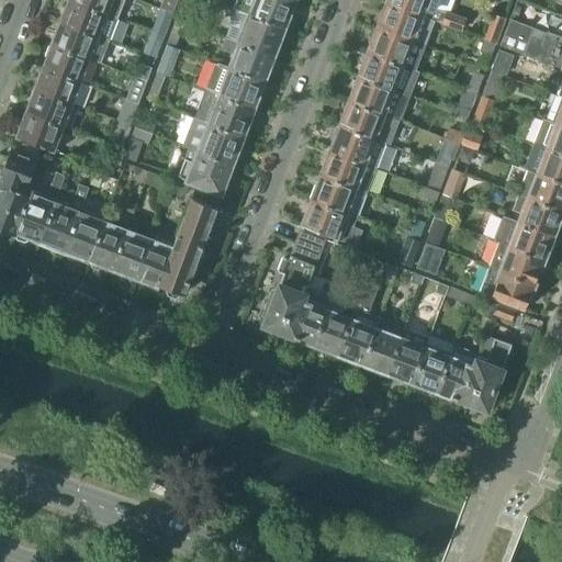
[(98,36),(109,41),(117,18),(107,14),(70,0),(69,0),(67,9),(66,8),(64,9),(59,20),(60,22),(98,36)]
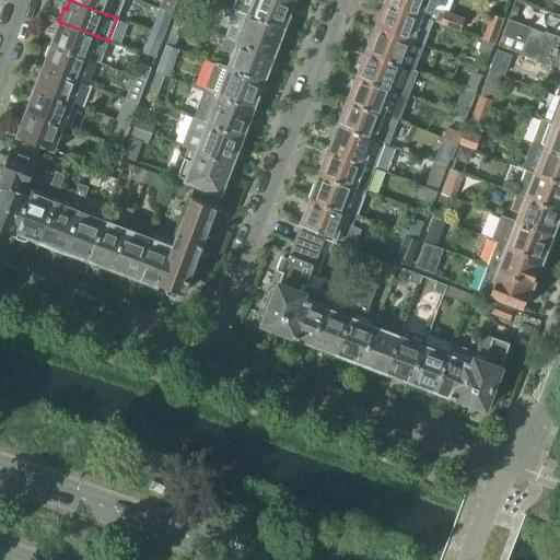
[(70,0),(106,14),(112,0),(70,0)]
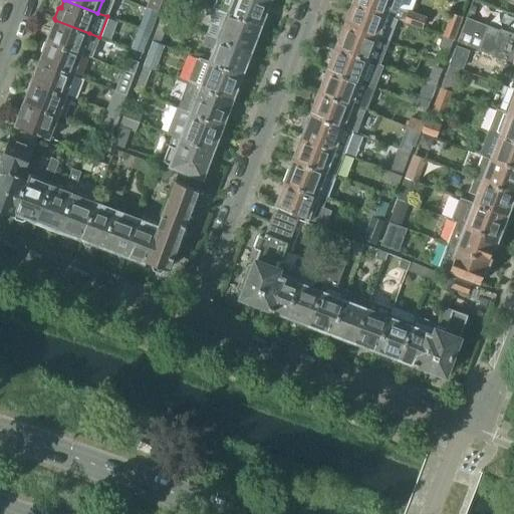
[(148,0),(146,8),(147,8),(157,12),(161,0),(148,0)]
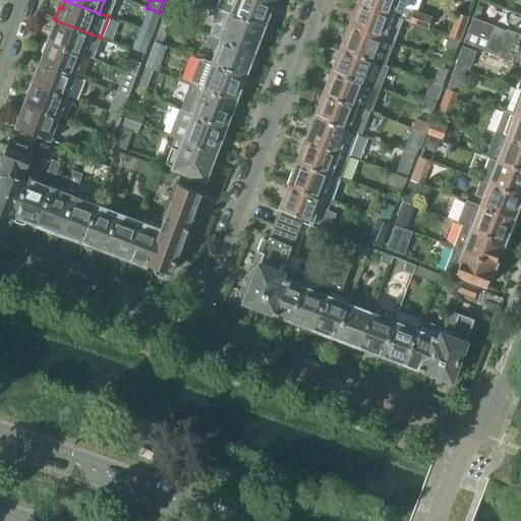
[(174,0),(168,0),(163,17),(173,20),(180,2),(174,0)]
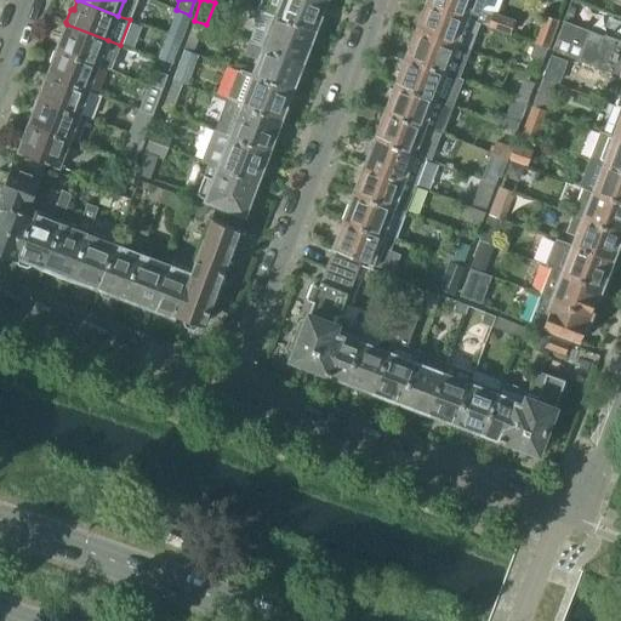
[(262,0),(258,12),(261,12),(268,15),(312,32),(314,27),(317,26),(320,17),(319,13),(324,0),(262,0)]
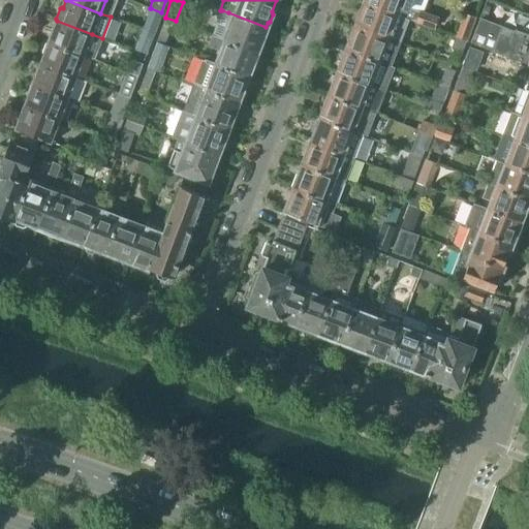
[(364,0),(364,2),(407,19),(434,29),(437,19),(407,7),(409,0),(364,0)]
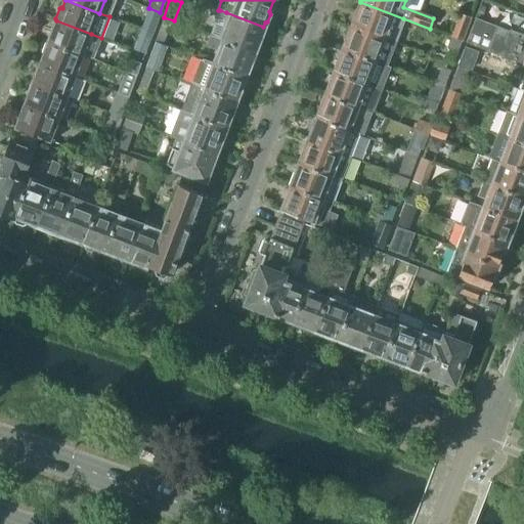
[(355,15),(351,26),(391,41),(395,42),(403,18),(360,2),(359,4),(357,6),(355,12),(355,15)]
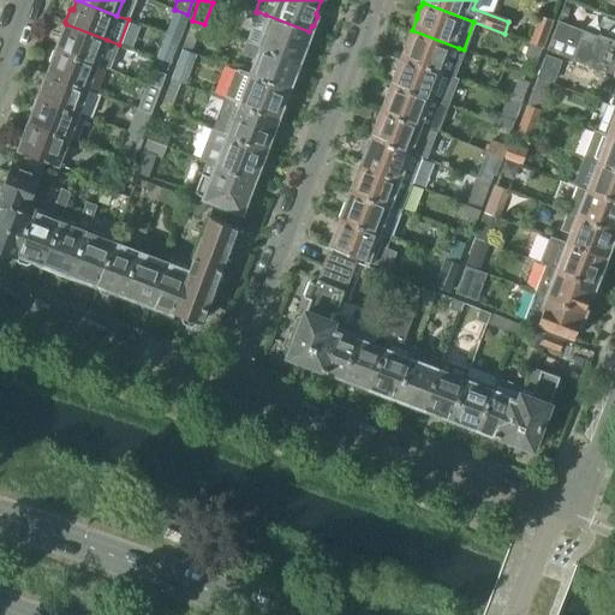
[(187,15),(175,10),(173,19),(184,23),(187,15)]
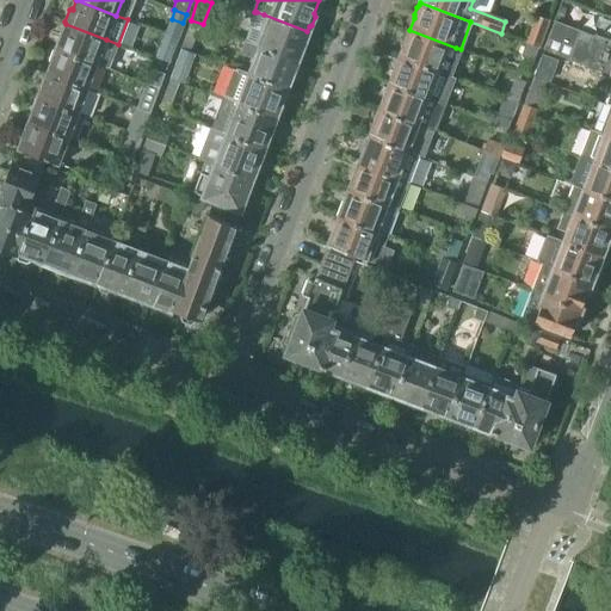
[(257,12),(246,42),(296,61),(297,56),(301,55),(304,47),(303,43),(307,31),(264,14),(257,12)]
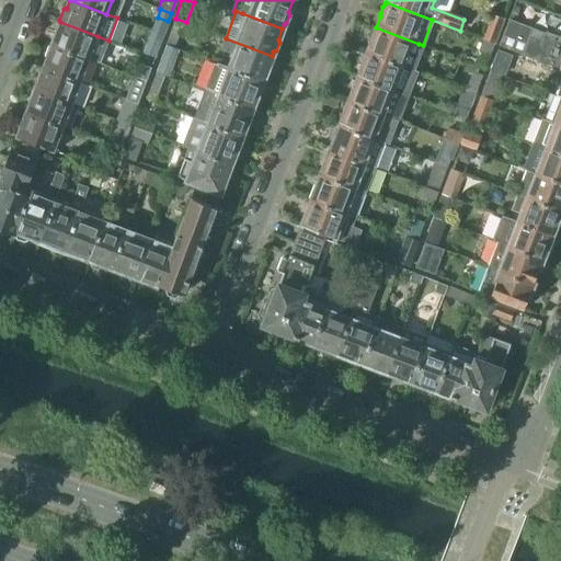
[(491,14),(481,38),(494,44),(503,19),(491,14)]
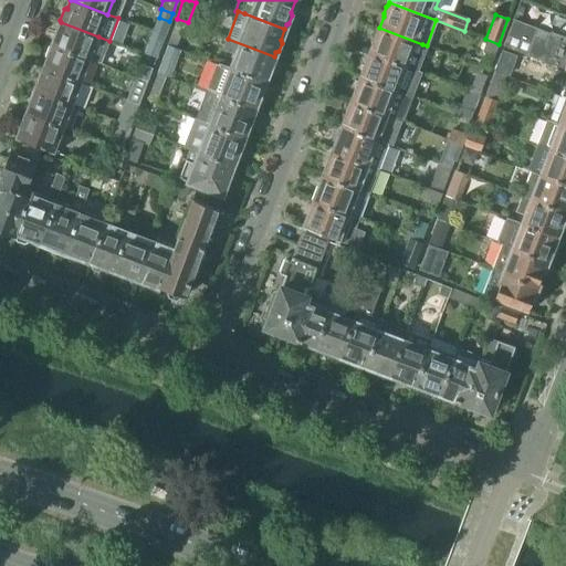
[(177,20),(167,45),(176,49),(186,22),(177,20)]
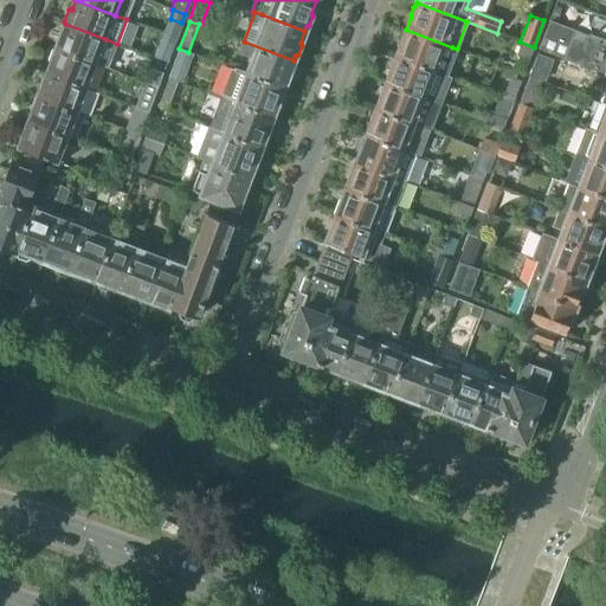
[(605,75),(605,42),(590,36),(588,37),(549,21),(539,49),(605,75)]
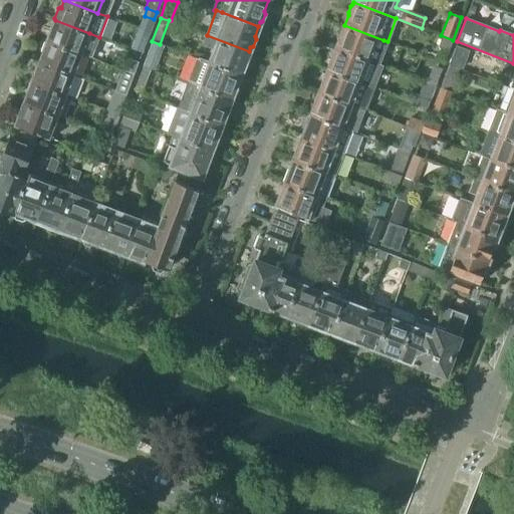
[(47,40),(82,54),(91,57),(99,37),(89,33),(55,20),(56,21),(53,28),(52,28),(50,28),(46,38),(48,40),(47,40)]
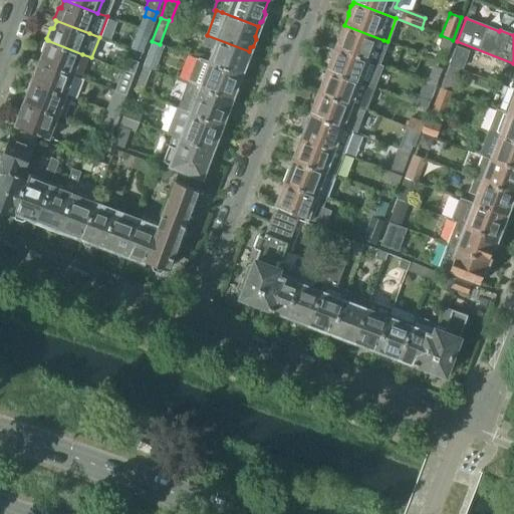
[(340,37),(336,47),(371,62),(371,61),(366,59),(369,50),(378,54),(383,40),(344,25),(344,26),(342,28),(339,34),(340,37)]
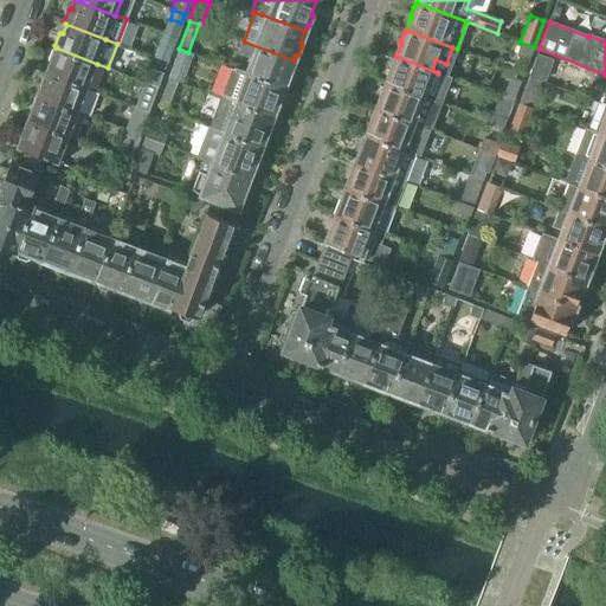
[(169,53),(176,38),(165,33),(159,49),(155,57),(167,60),(169,53)]
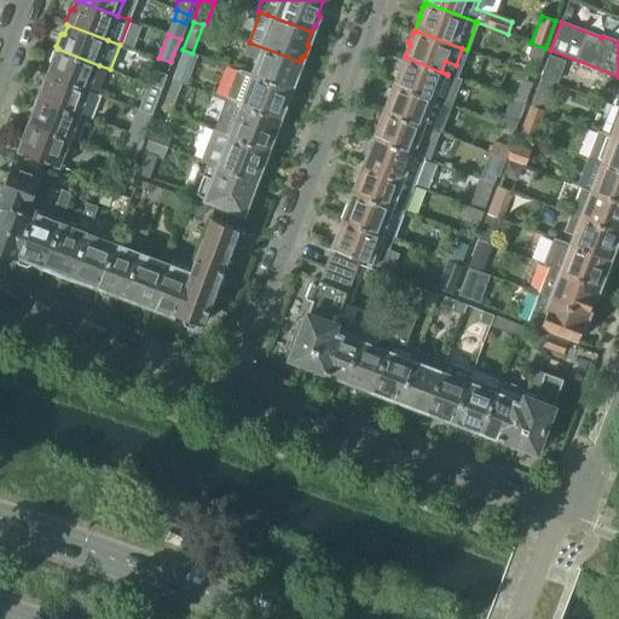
[(259,61),(253,75),(289,88),(290,86),(294,85),(296,76),(295,73),(300,62),(249,42),(248,42),(243,56),(259,61)]
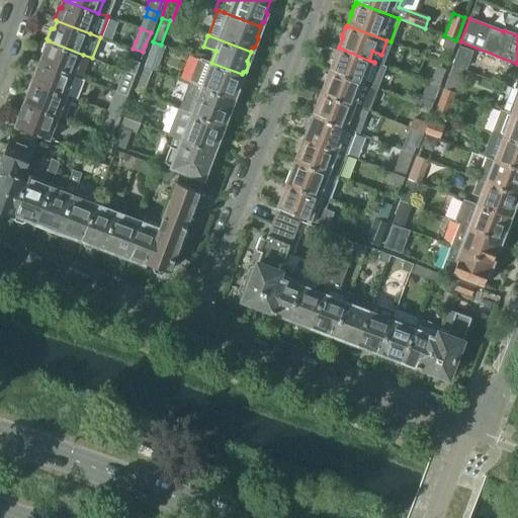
[(456,40),(444,35),(440,47),(444,52),(451,54),(456,40)]
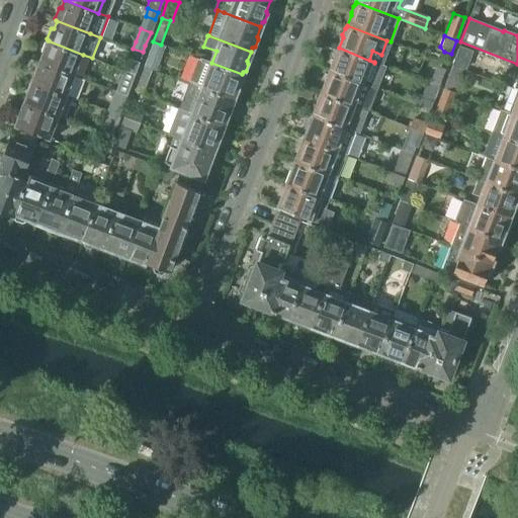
[(44,55),(40,62),(75,75),(83,55),(48,40),(48,41),(48,42),(46,44),(41,53),(42,55),(44,55)]
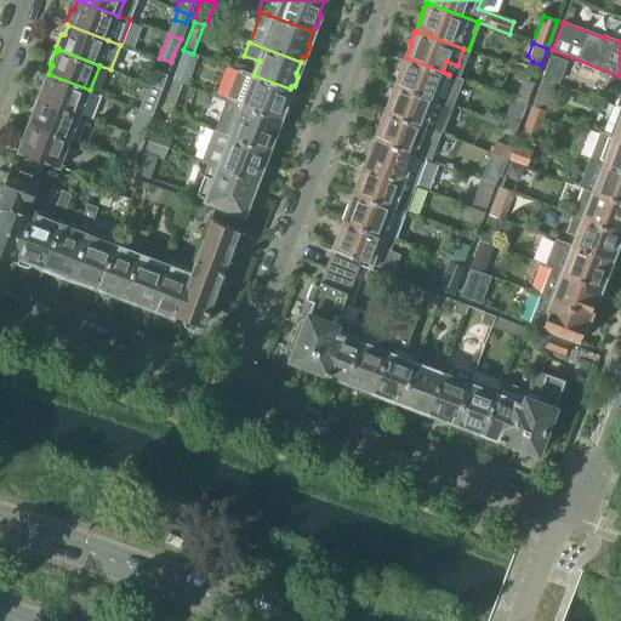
[(171,80),(172,80),(182,84),(186,86),(198,56),(193,53),(183,50),(171,80)]
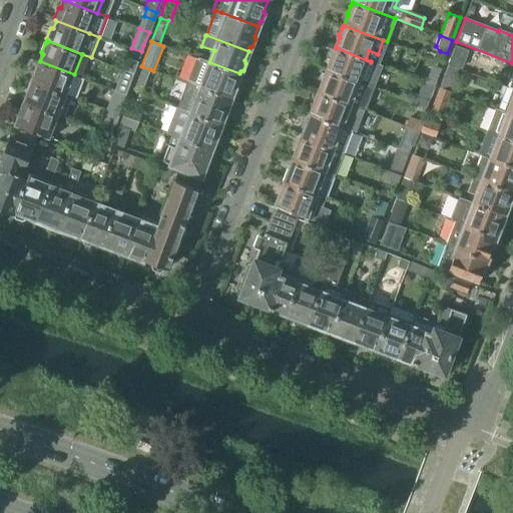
[(454,45),(447,63),(460,69),(468,50),(454,45)]
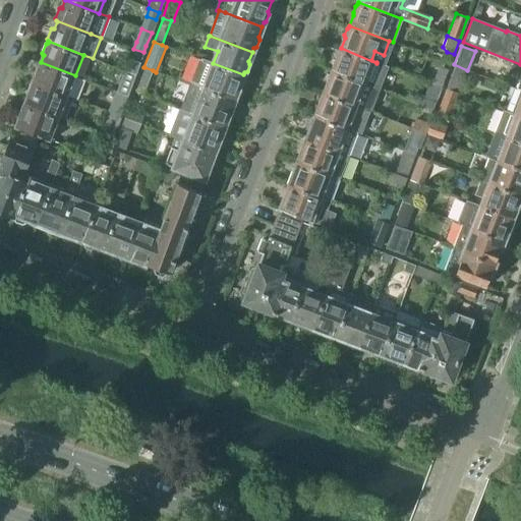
[(377,63),(341,48),(338,57),(335,59),(333,65),(333,68),(333,70),(363,82),(362,83),(375,89),(385,66),(377,63)]
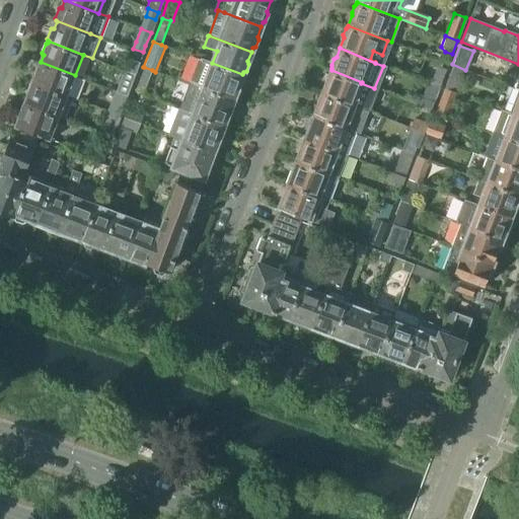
[(188,83),(189,84),(233,100),(234,96),(236,96),(239,88),(238,85),(242,74),(212,63),(198,58),(188,83)]
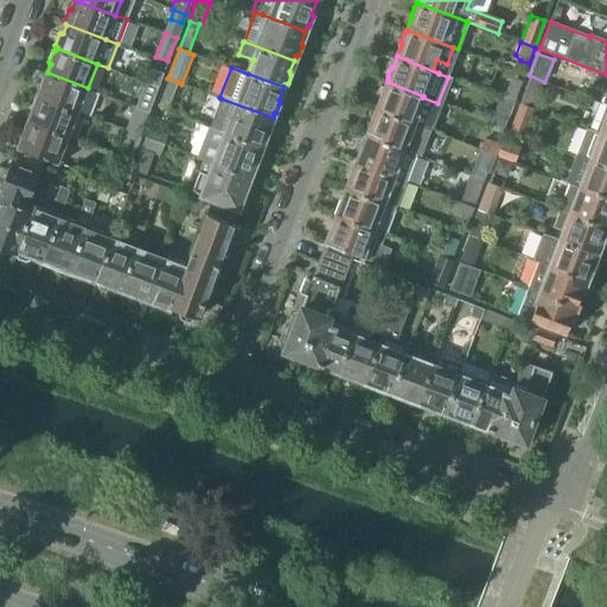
[(146,83),(158,87),(164,74),(152,69),(146,83)]
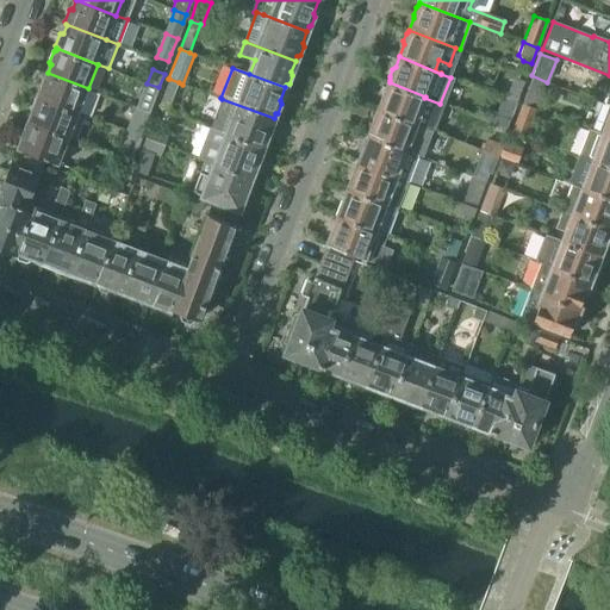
[(42,89),(38,98),(79,113),(88,88),(48,73),(48,75),(47,75),(44,75),(39,87),(42,89)]
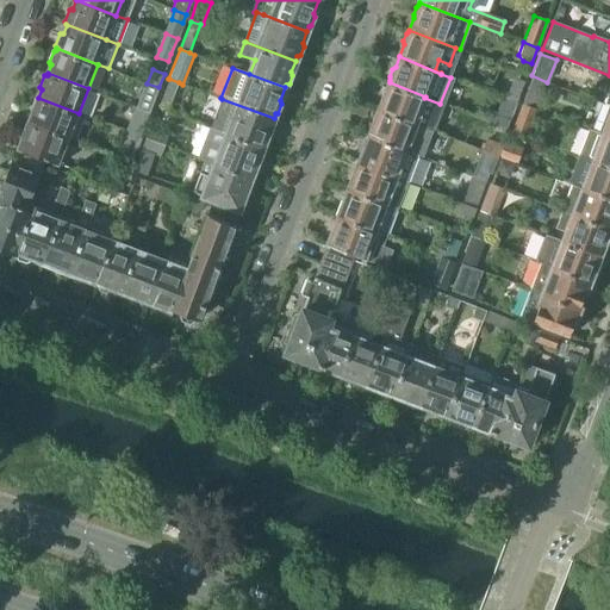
[(533,78),(523,104),(535,109),(545,82),(533,78)]
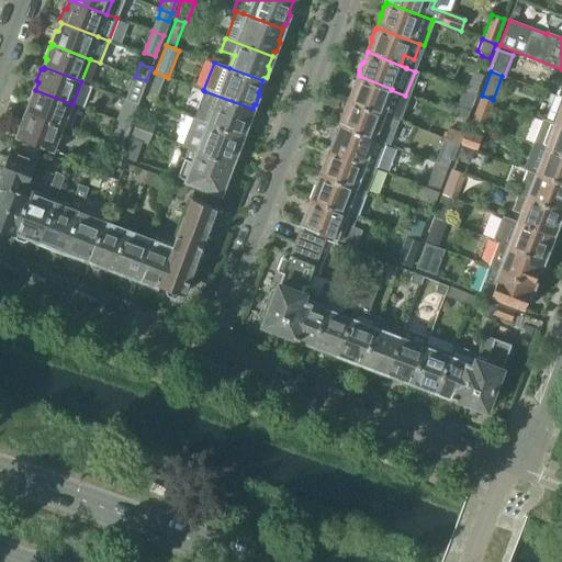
[(165,76),(156,72),(146,99),(155,102),(165,76)]
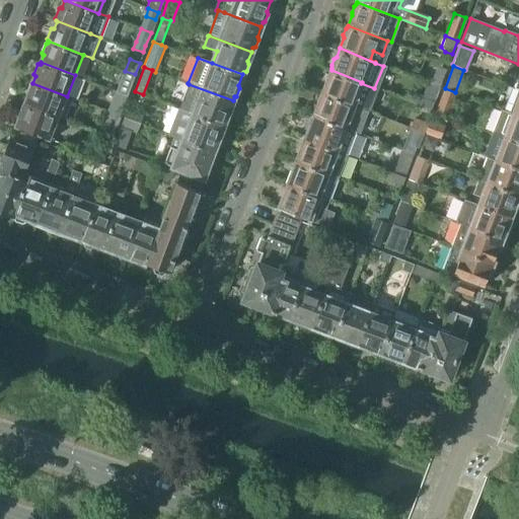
[(438,67),(432,83),(439,86),(445,69),(438,67)]
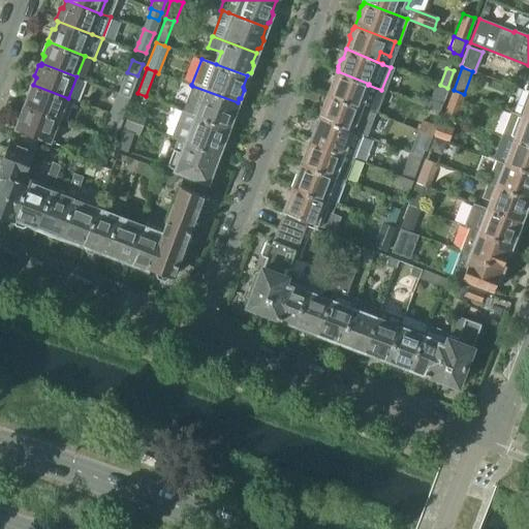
[(118,94),(129,98),(137,75),(127,72),(126,71),(118,94)]
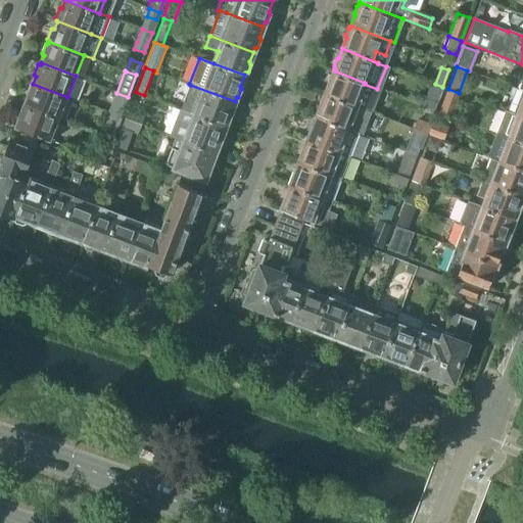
[(329,84),(325,95),(355,106),(354,107),(371,112),(379,89),(377,89),(364,84),(365,83),(334,70),(333,73),(331,75),(328,81),(329,84)]
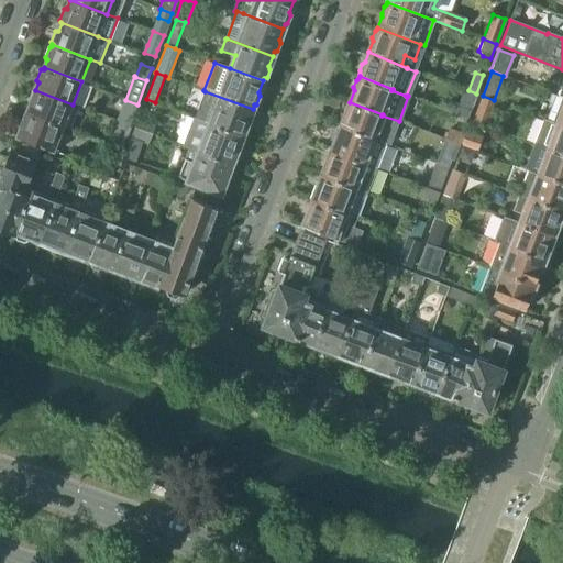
[(30,105),(26,112),(64,127),(73,105),(35,90),(35,91),(34,91),(32,92),(28,102),(30,105)]
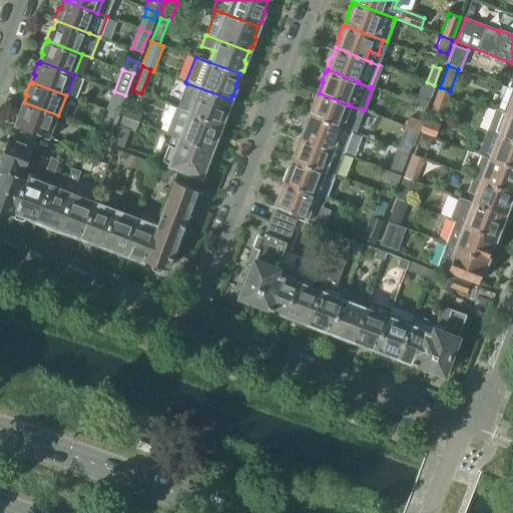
[(434,85),(427,82),(421,97),(411,93),(408,100),(426,107),(434,85)]
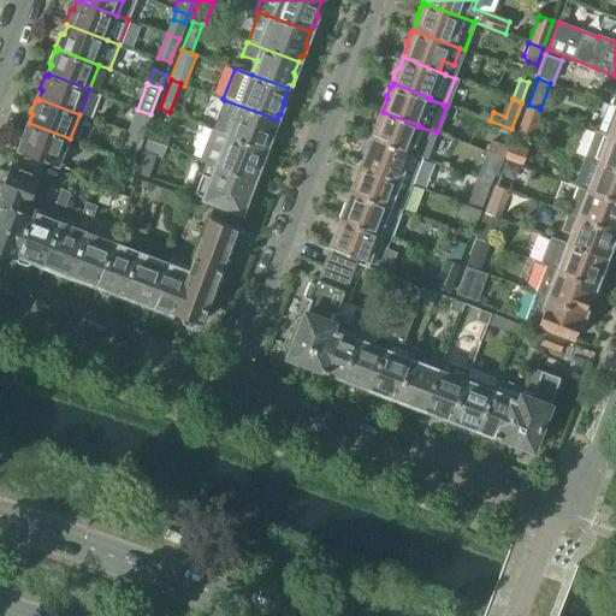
[(224,100),(212,129),(265,149),(266,146),(270,144),(273,135),(271,132),(277,119),(224,100)]
